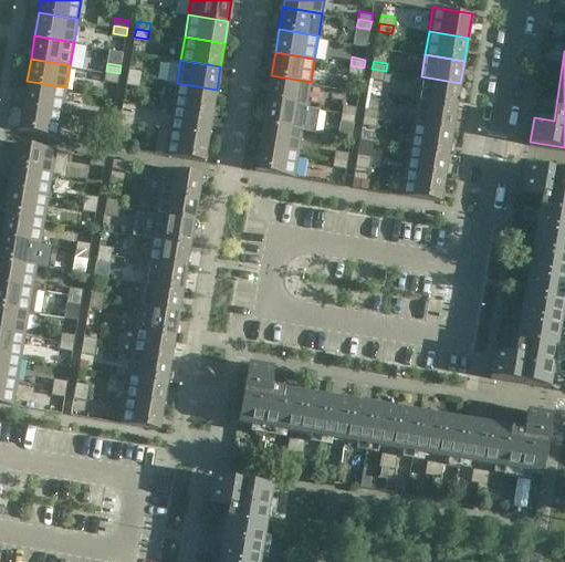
[(362,75),(364,68),(351,65),(348,73),(362,75)]
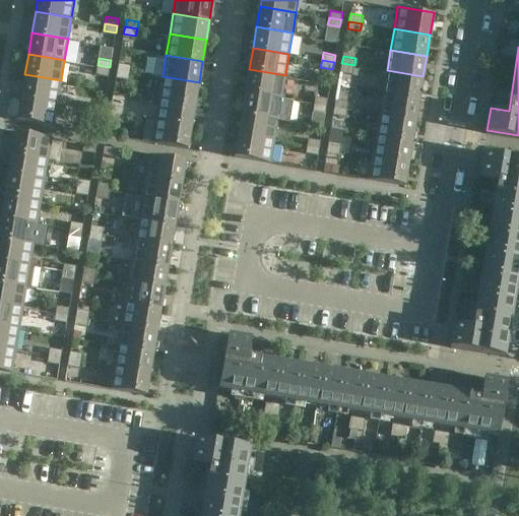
[(130,71),(131,63),(119,61),(118,68),(130,71)]
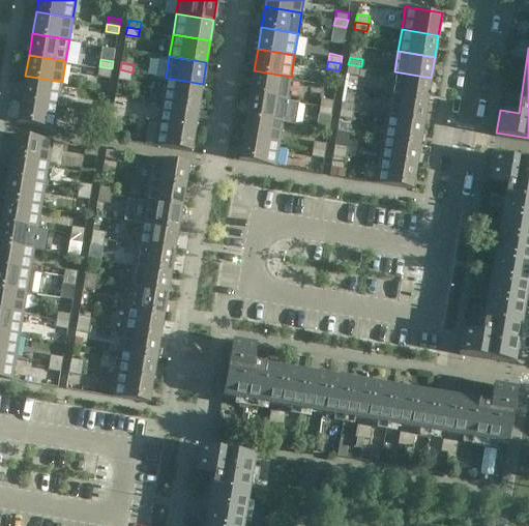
[(359,74),(361,66),(348,64),(347,71),(359,74)]
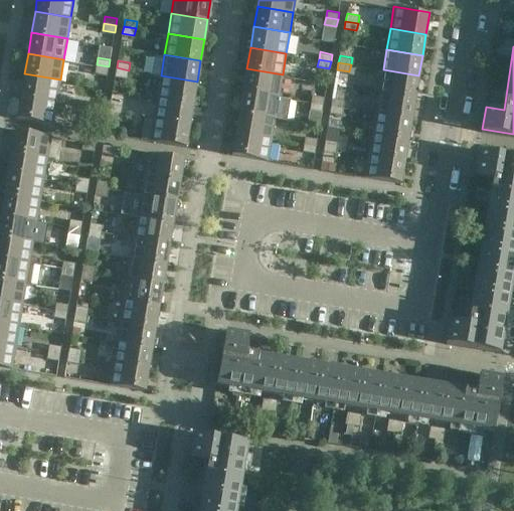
[(108,73),(109,66),(97,64),(96,71),(108,73)]
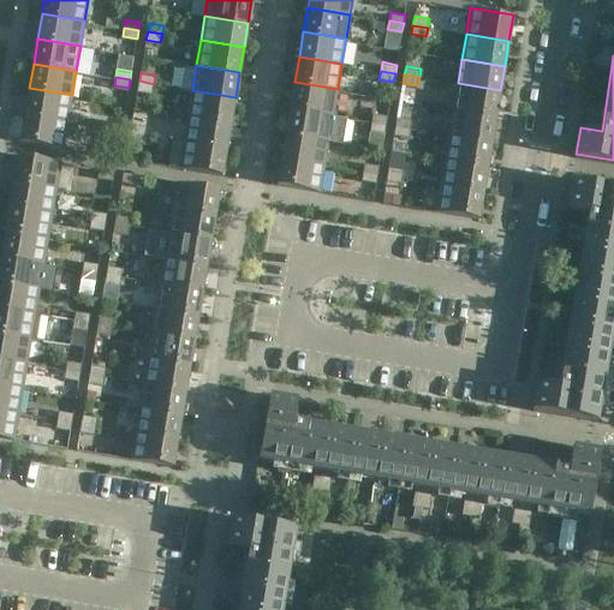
[(151,93),(154,84),(139,81),(137,90),(151,93)]
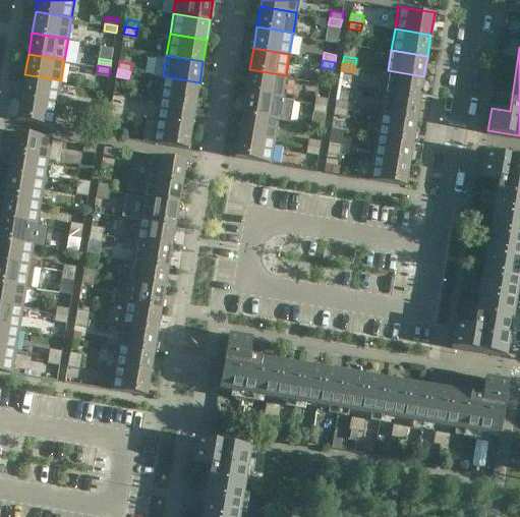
[(282,97),(286,75),(249,69),(246,91),(282,97)]
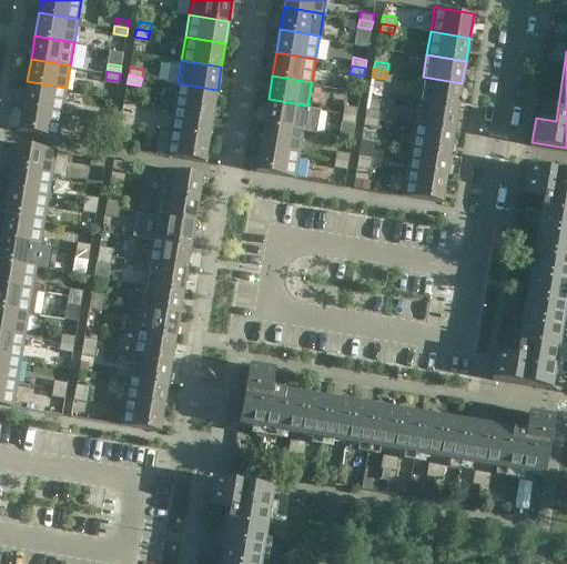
[(458,107),(462,83),(423,77),(418,100),(458,107)]
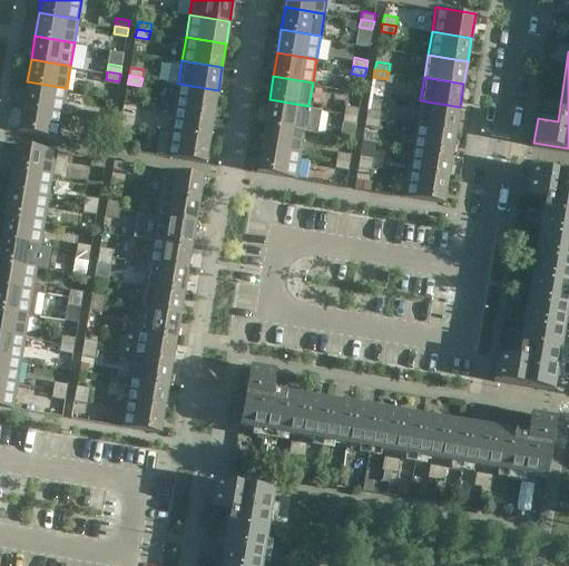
[(62,111),(67,88),(27,81),(23,105),(62,111)]
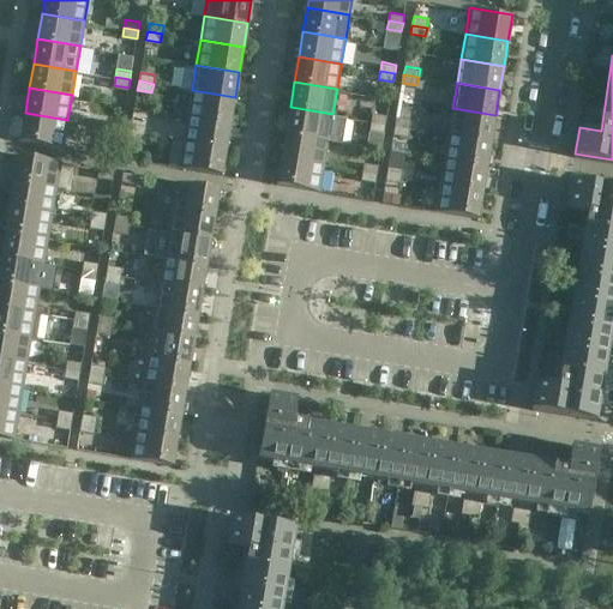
[(230,122),(235,97),(192,90),(188,115),(230,122)]
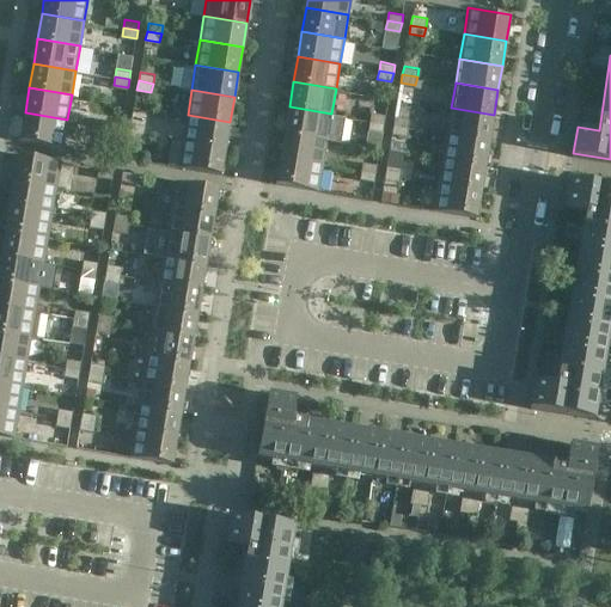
[(588,93),(585,116),(599,118),(603,96),(588,93)]
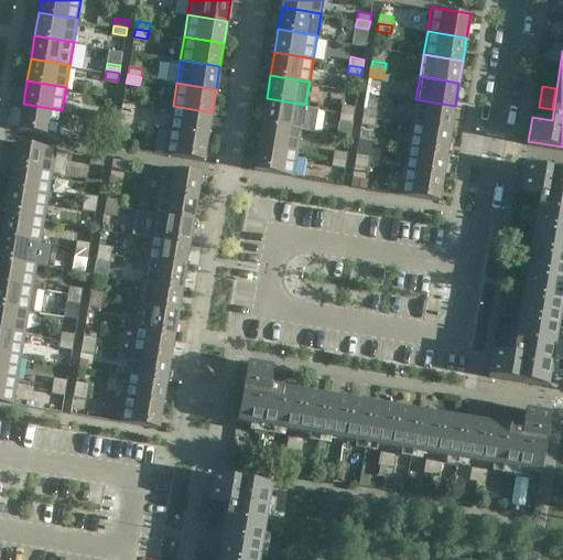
[(302,127),(305,105),(267,98),(262,120),(302,127)]
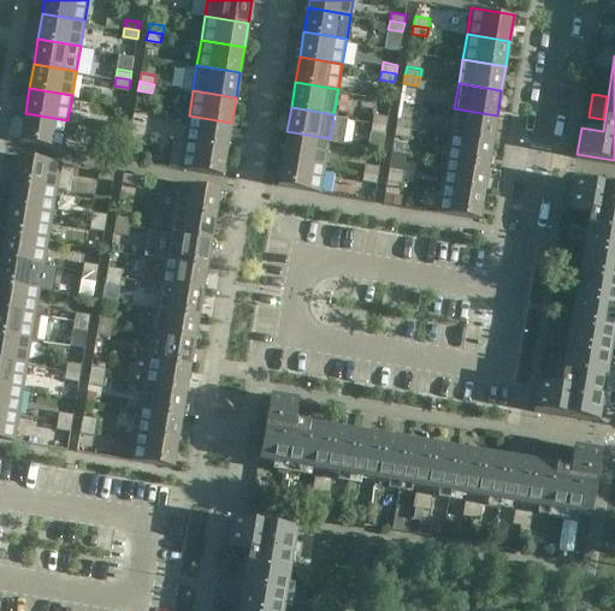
[(492,141),(497,116),(454,108),(450,134),(492,141)]
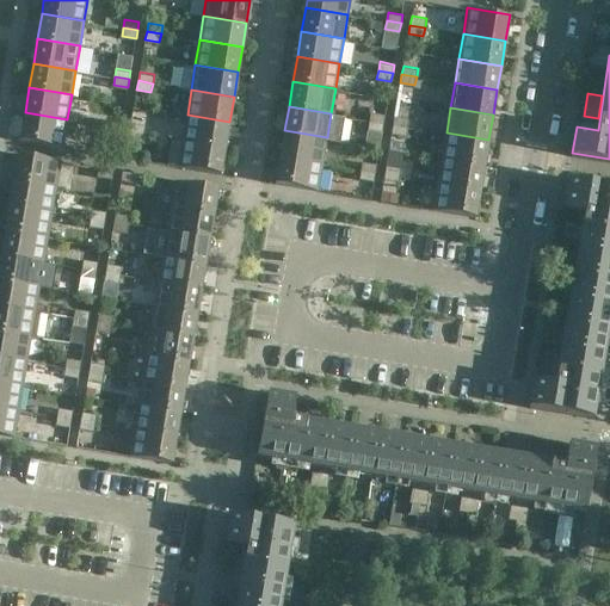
[(384,122),(386,113),(371,111),(370,119),(384,122)]
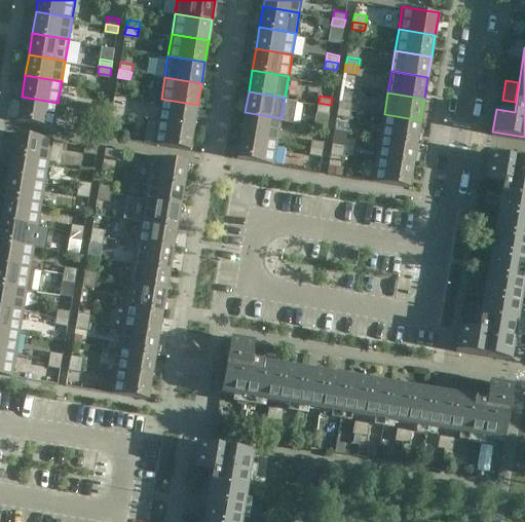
[(54,125),(58,103),(22,97),(17,119),(54,125)]
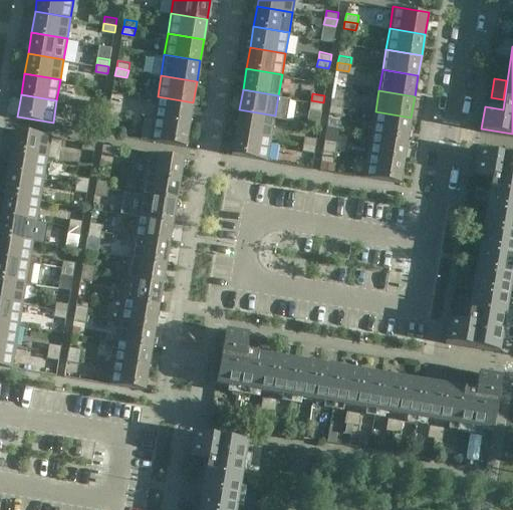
[(190,122),(193,102),(158,96),(154,116),(190,122)]
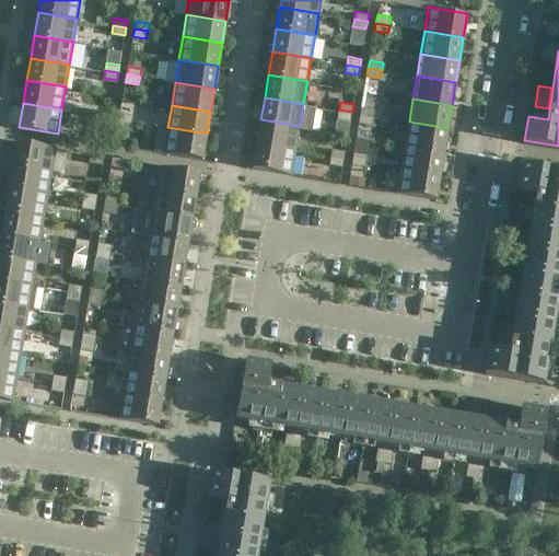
[(374,115),(375,107),(362,105),(360,113),(374,115)]
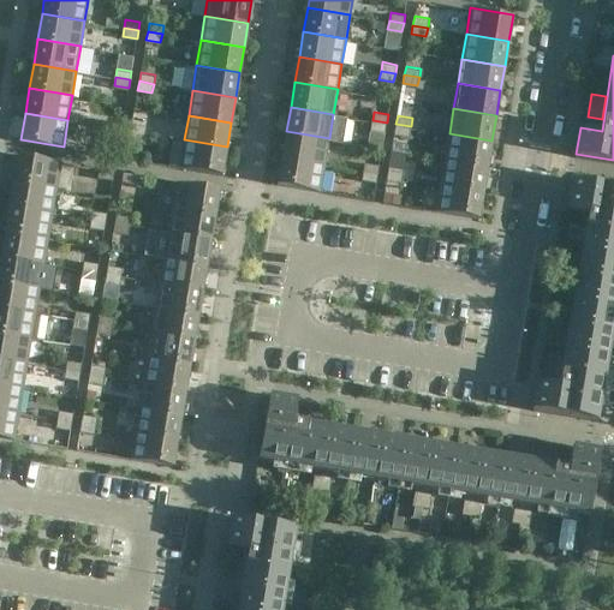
[(121,130),(123,120),(108,118),(107,127),(121,130)]
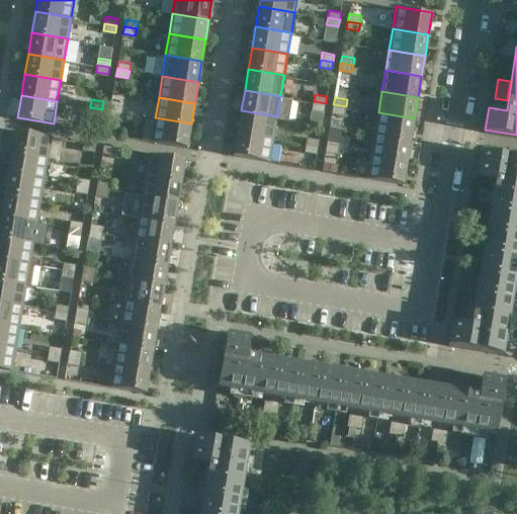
[(324,110),(326,103),(314,101),(312,108),(324,110)]
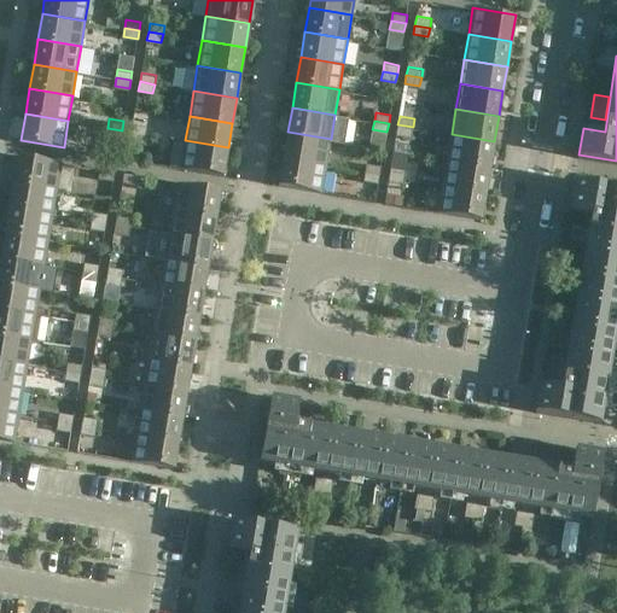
[(146,134),(147,126),(133,123),(132,132),(146,134)]
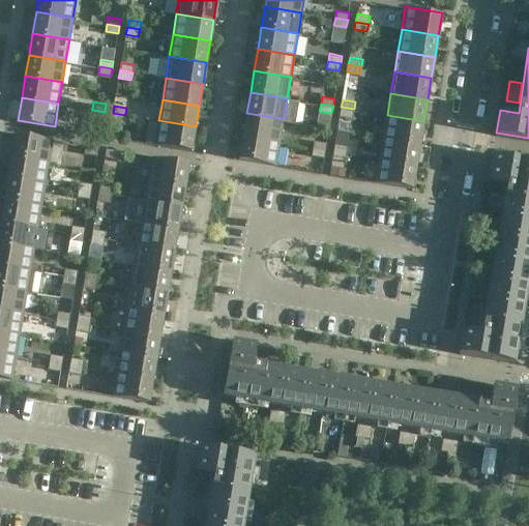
[(352,117),(354,109),(341,107),(340,114),(352,117)]
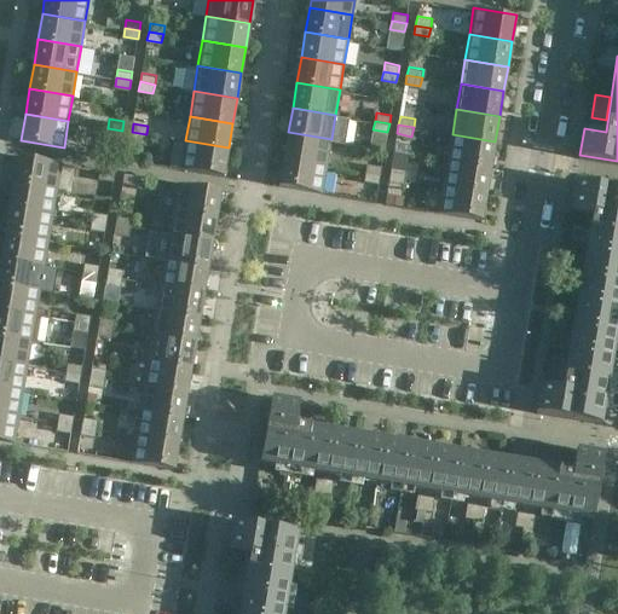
[(121,139),(122,131),(108,128),(107,137),(121,139)]
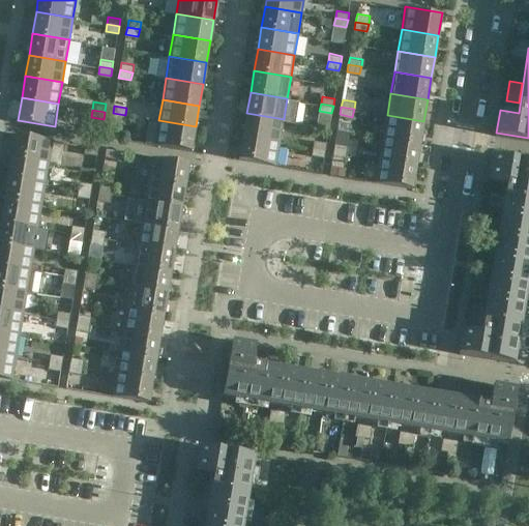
[(123,122),(125,115),(113,113),(111,120),(123,122)]
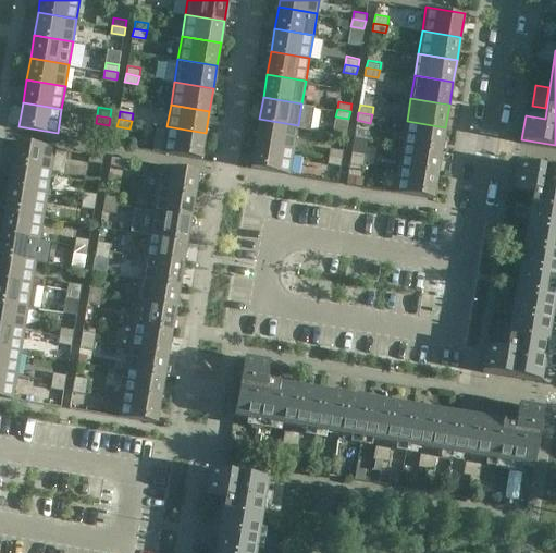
[(294,148),(298,125),(259,119),(256,142),(294,148)]
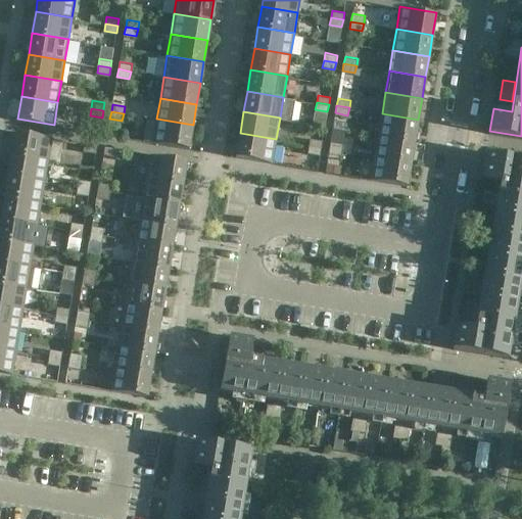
[(415,141),(418,120),(382,113),(378,135),(415,141)]
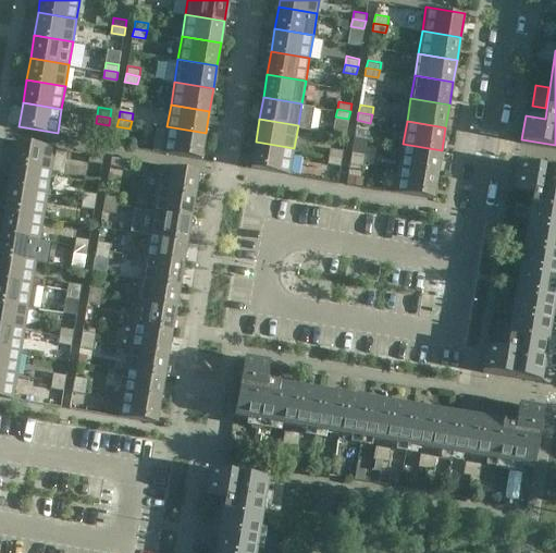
[(201,157),(206,133),(167,126),(162,150),(201,157)]
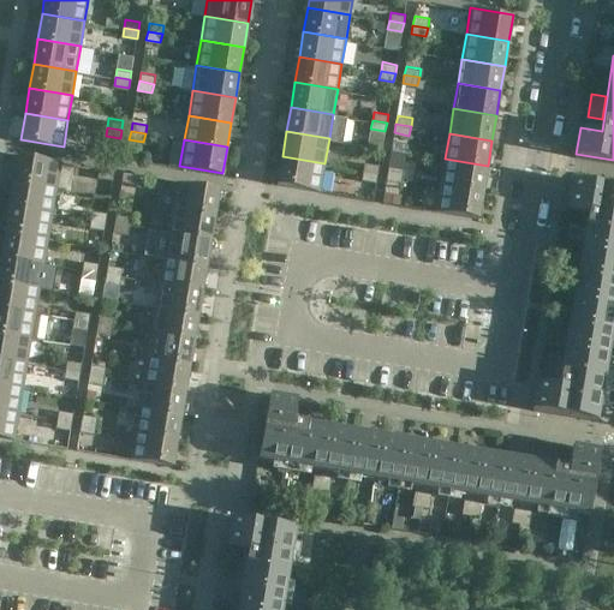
[(57,186),(61,160),(18,154),(13,179),(57,186)]
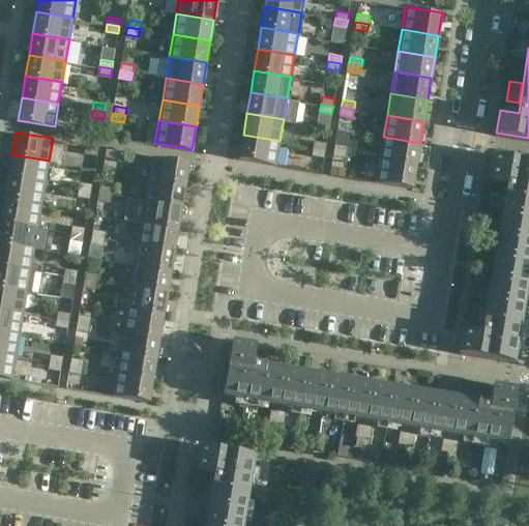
[(276,164),(280,141),(243,135),(239,157),(276,164)]
